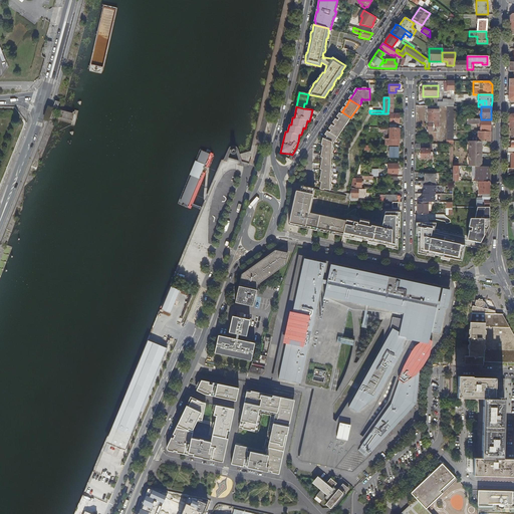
[(73,121),(75,113),(74,113),(57,109),(55,117),(73,121)]
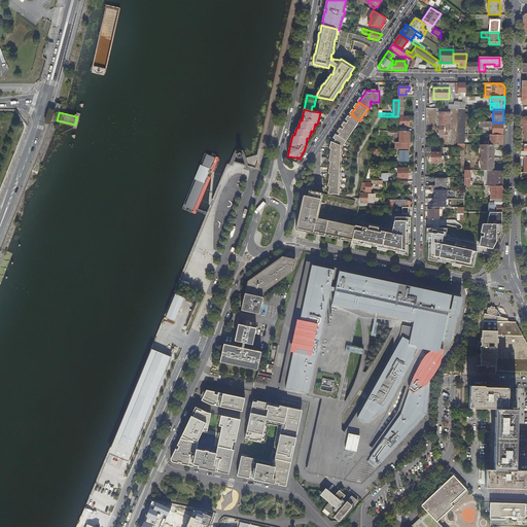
[(450,129),(450,112),(437,112),(437,125),(440,126),(440,135),(448,135),(448,129),(450,129)]
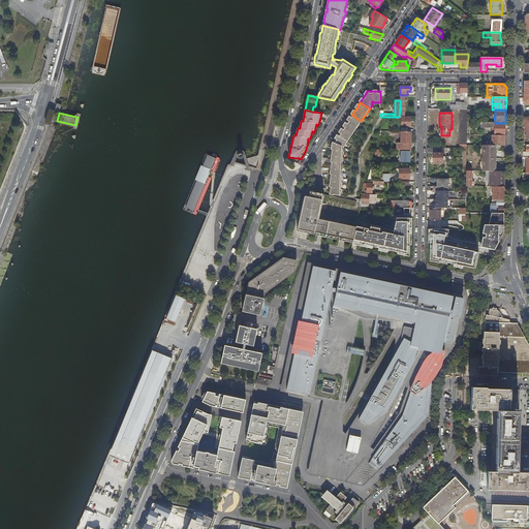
[(361,121),(351,115),(350,117),(348,120),(346,123),(344,126),(342,129),(340,132),(338,135),(336,138),(333,143),(333,142),(332,143),(343,150),(343,149),(344,147),(361,121)]
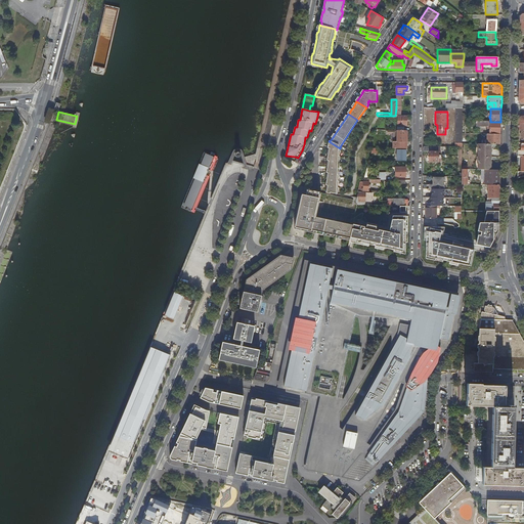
[(407,126),(407,116),(398,116),(398,126),(407,126)]
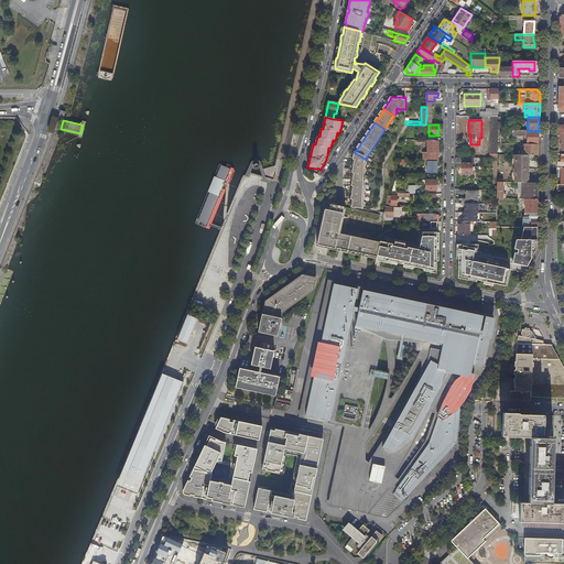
[(539,139),(539,131),(528,131),(513,130),(513,137),(524,137),(524,139),(528,139),(528,144),(539,144),(539,139)]
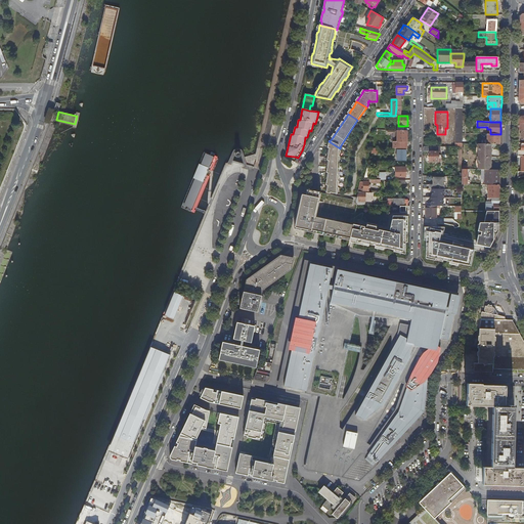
[(397,131),(397,141),(393,141),(393,148),(407,148),(407,142),(407,131),(403,131),(397,131)]
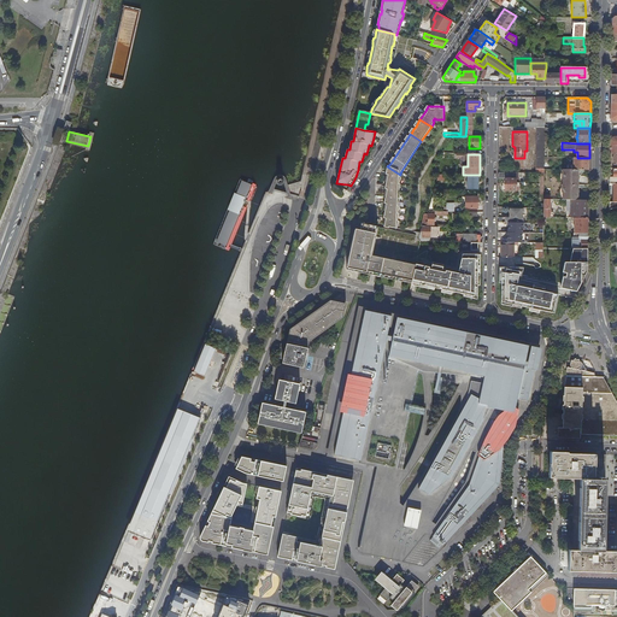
[(589,165),(589,158),(577,158),(574,158),(574,170),(579,170),(589,170),(589,165)]
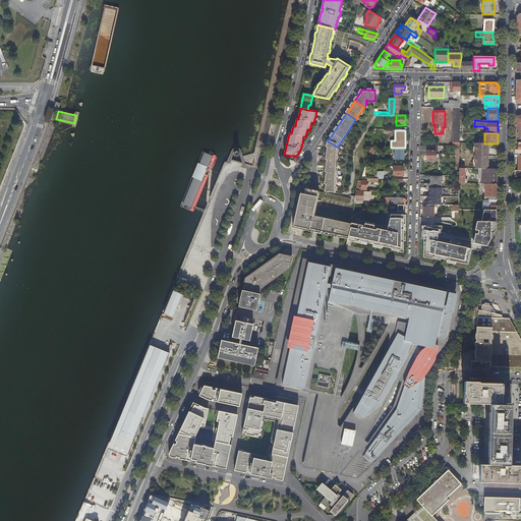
[(338,148),(327,140),(326,146),(337,153),(338,152),(339,150),(337,149),(338,148)]
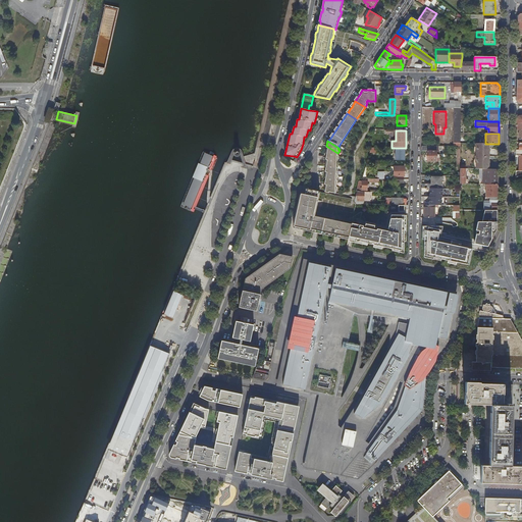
[(477,144),(476,157),(489,157),(489,144),(485,144),(477,144)]
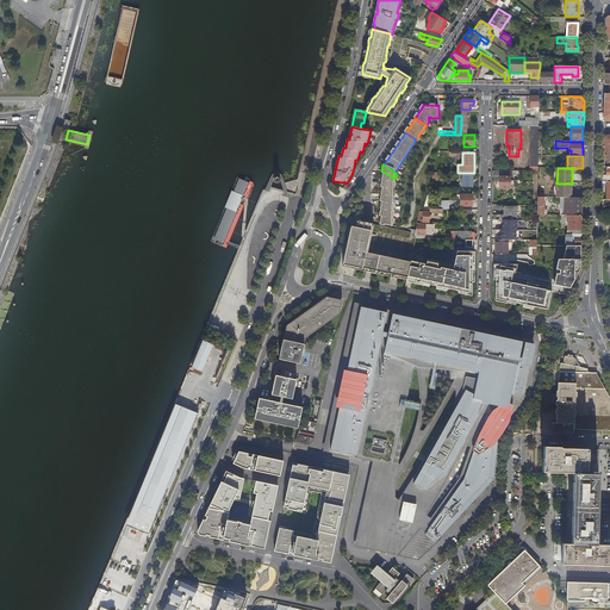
[(381,201),(381,203),(387,207),(394,197),(393,197),(394,192),(396,192),(396,190),(394,190),(396,185),(396,182),(394,182),(394,179),(381,170),(381,172),(383,172),(381,179),(383,179),(381,186),(381,187),(380,194),(381,194),(380,201),(381,201)]
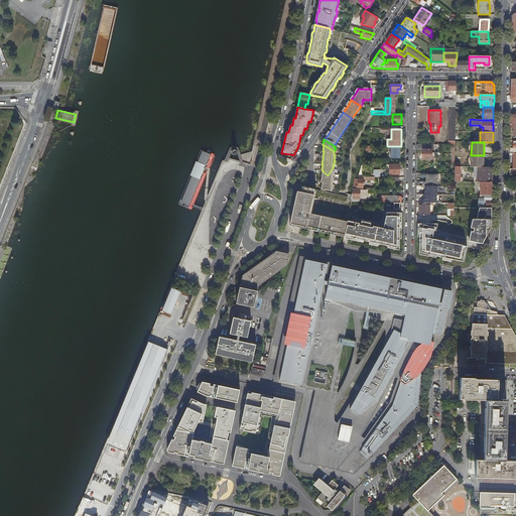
[(438,144),(417,144),(417,149),(423,149),(422,159),(431,159),(432,147),(433,147),(434,146),(438,146),(438,144)]
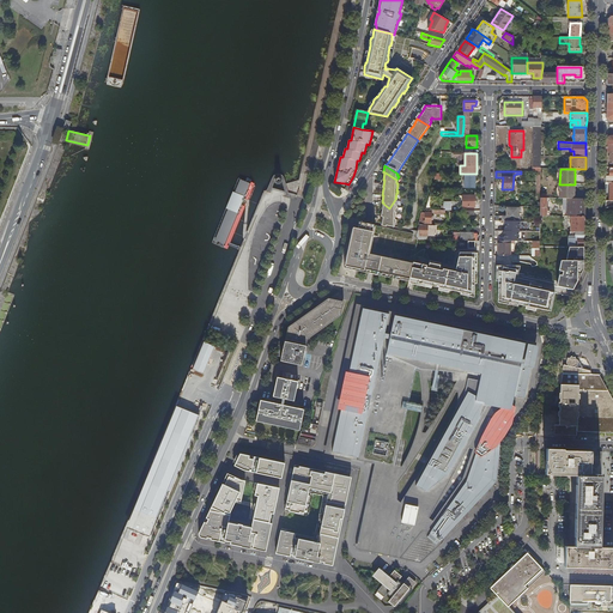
[(475,176),(465,176),(465,188),(475,188),(475,176)]
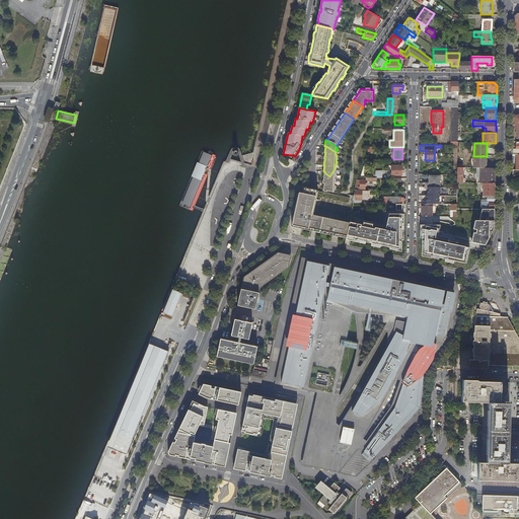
[(487,156),(473,156),(473,168),(480,168),(487,168),(487,156)]
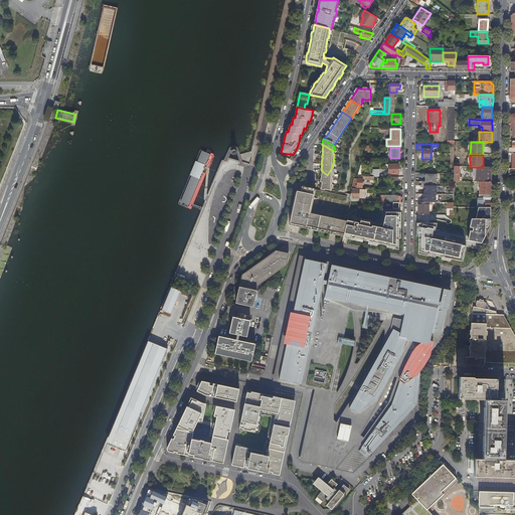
[(399,174),(399,165),(388,164),(388,174),(399,174)]
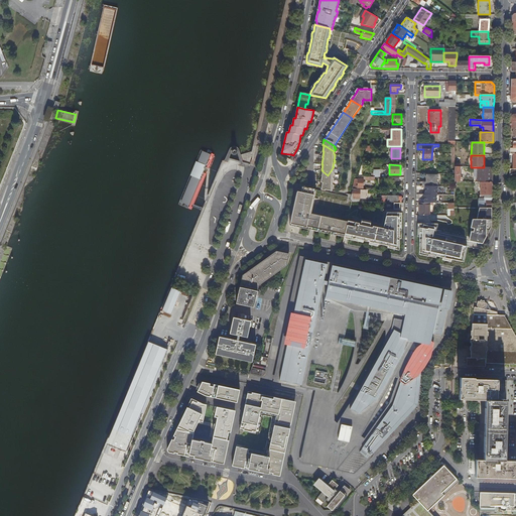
[(330,187),(333,189),(334,184),(332,184),(333,180),(334,180),(334,178),(333,178),(334,174),(334,172),(333,172),(334,168),(335,166),(334,166),(328,175),(323,182),(330,187)]
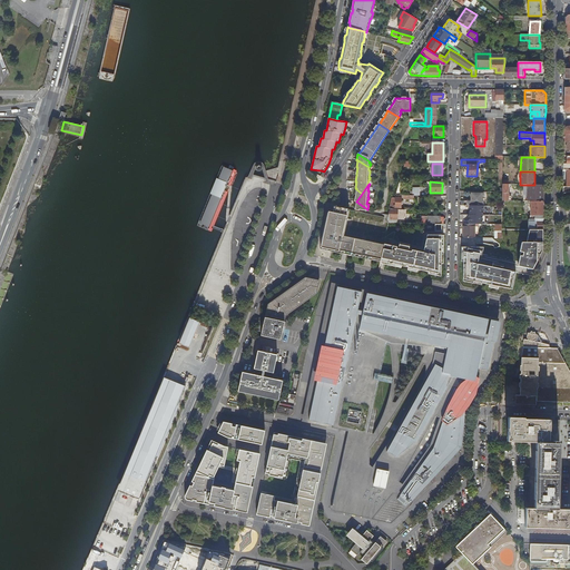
[(502,185),(502,193),(502,199),(502,202),(511,202),(511,196),(509,196),(509,185),(502,185)]
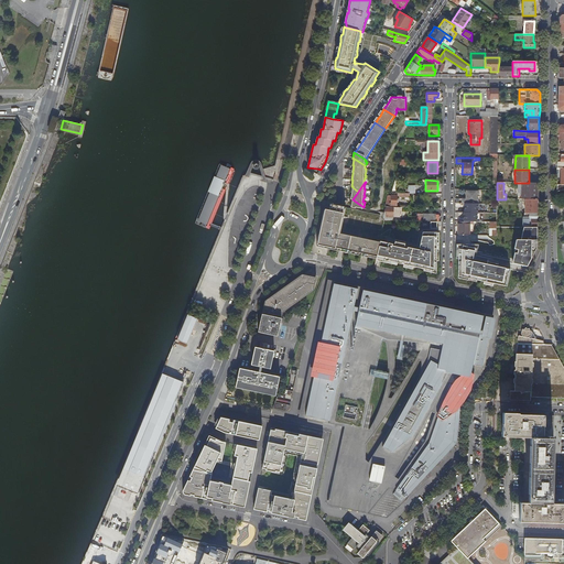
[(525,199),(538,199),(539,192),(539,183),(529,183),(522,183),(522,199),(525,199)]
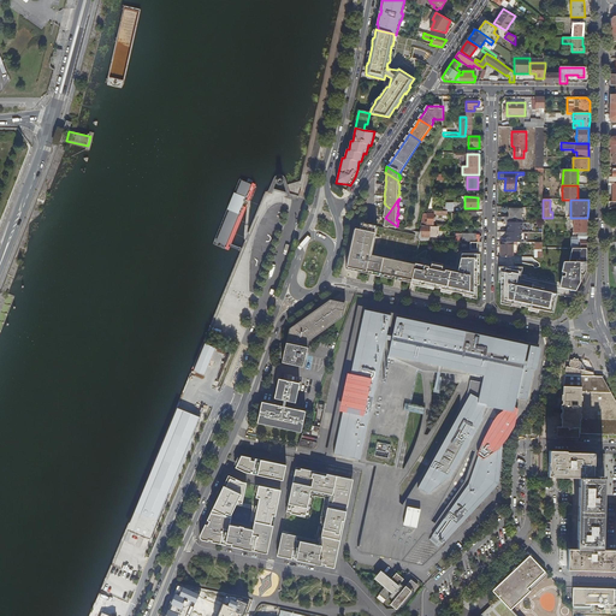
[(497,217),(497,223),(508,223),(522,223),(522,214),(523,214),(523,208),(508,208),(508,217),(497,217)]
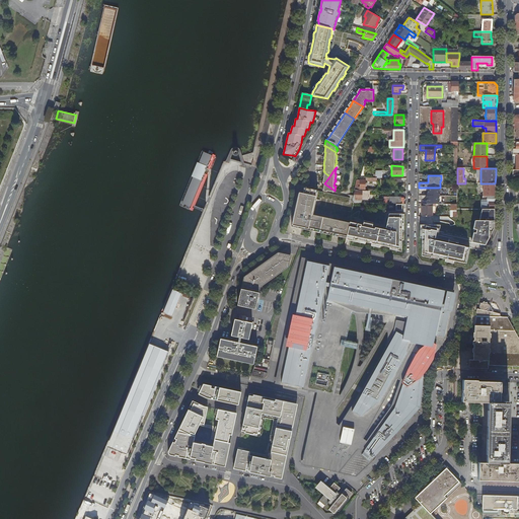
[(364,177),(361,177),(358,177),(357,180),(358,180),(357,184),(356,184),(355,191),(360,191),(360,189),(365,190),(365,180),(368,180),(368,181),(372,181),(372,180),(377,180),(377,178),(375,178),(364,177)]
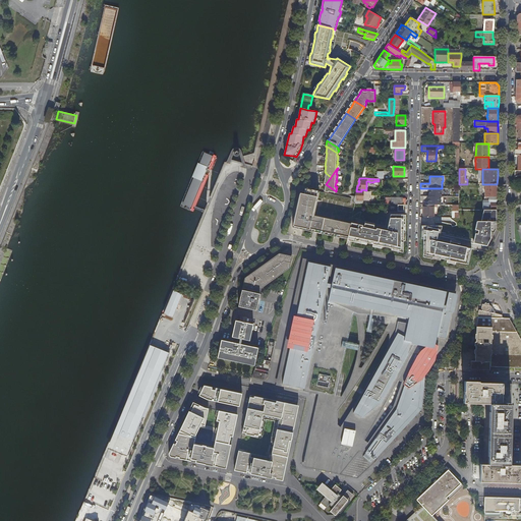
[(488,197),(497,197),(497,190),(497,184),(485,184),(485,197),(488,197)]
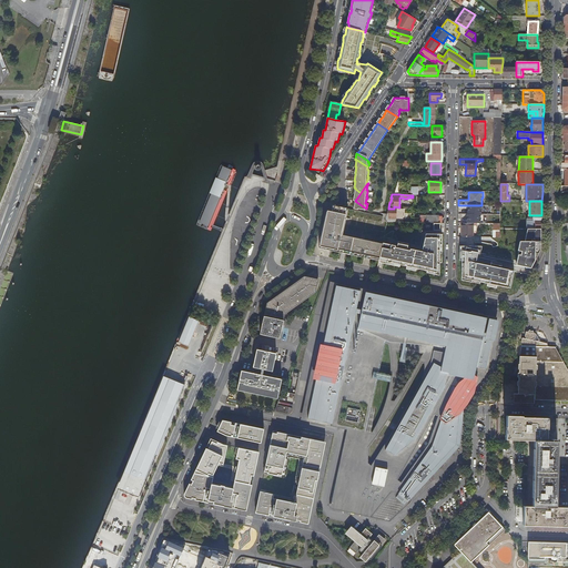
[(467,223),(476,223),(480,223),(480,214),(482,214),(482,205),(468,205),(468,214),(467,214),(467,223)]
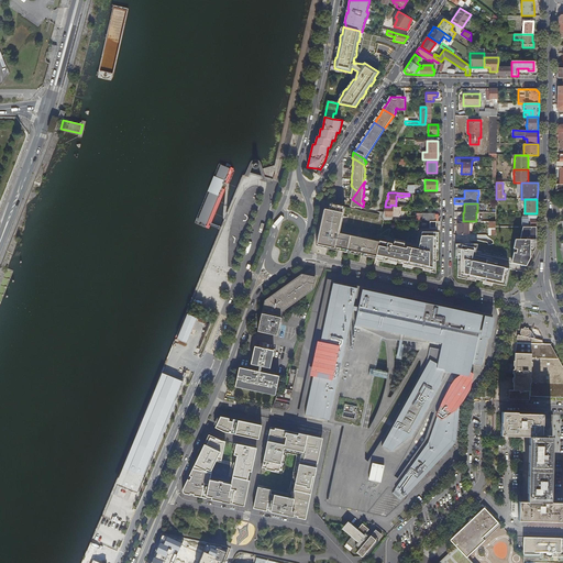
[(335,212),(343,214),(345,207),(330,205),(329,210),(335,211),(335,212)]
